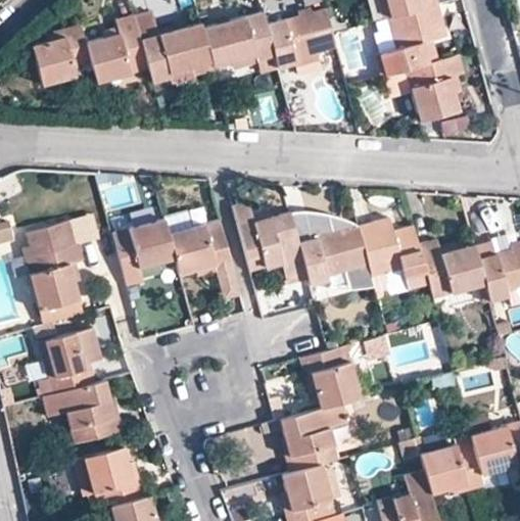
[(385,0),(379,0),(386,21),(391,20),(391,19),(385,0)]
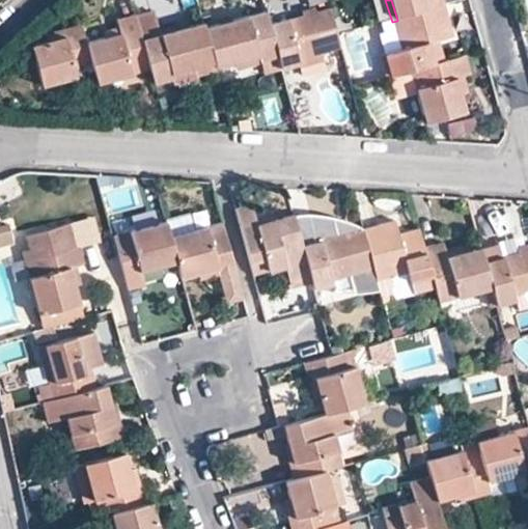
[(391,0),(397,20),(448,6),(446,0),(391,0)]
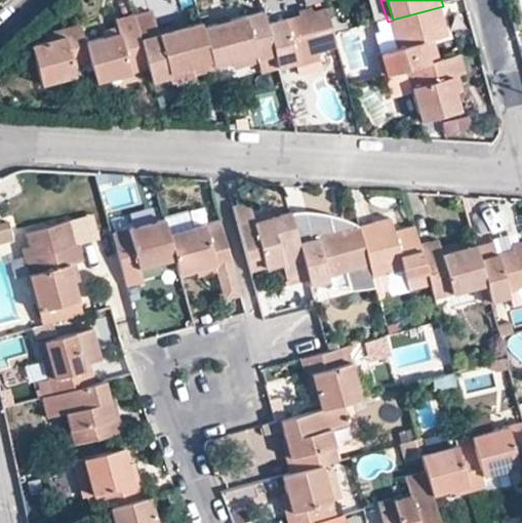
[(387,76),(409,70),(442,62),(436,40),(450,36),(443,6),(393,19),(393,21),(400,49),(378,54),(385,77),(387,76)]
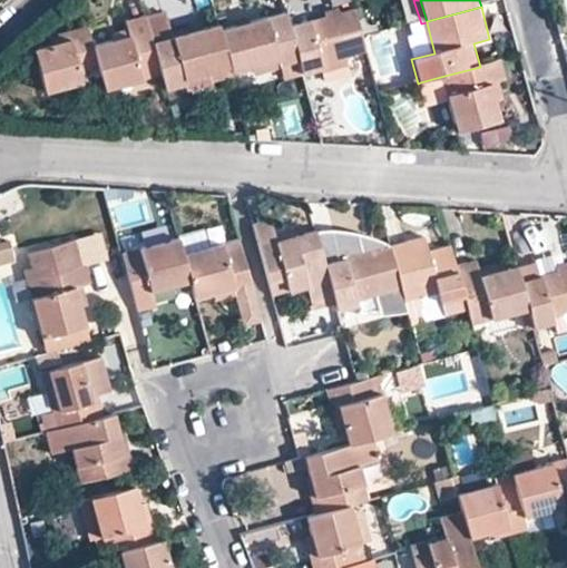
[(484,12),(489,35),(509,29),(504,7),(484,12)]
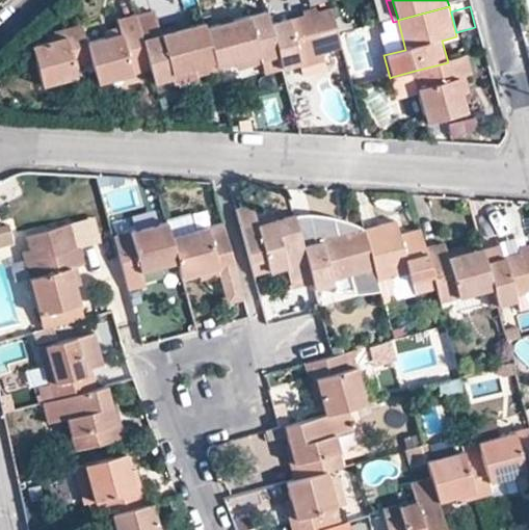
[(303,18),(318,14),(315,7),(301,11),(303,18)]
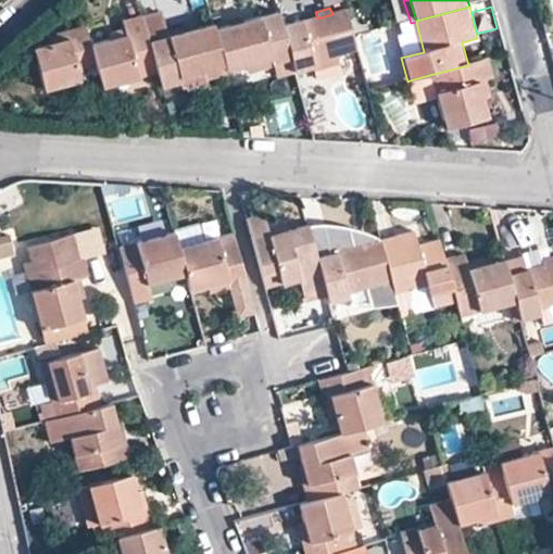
[(354,36),(347,11),(332,14),(317,19),(283,27),(291,61),(296,72),(315,68),(313,61),(338,57),(357,52),(354,36)]
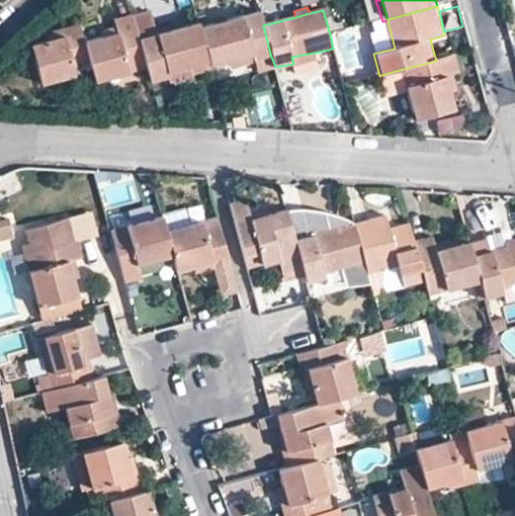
[(184,27),(171,30),(156,34),(150,12),(133,16),(139,38),(148,70),(151,82),(169,77),(170,81),(193,75),(191,67),(208,63),(200,28),(198,23),(184,27)]
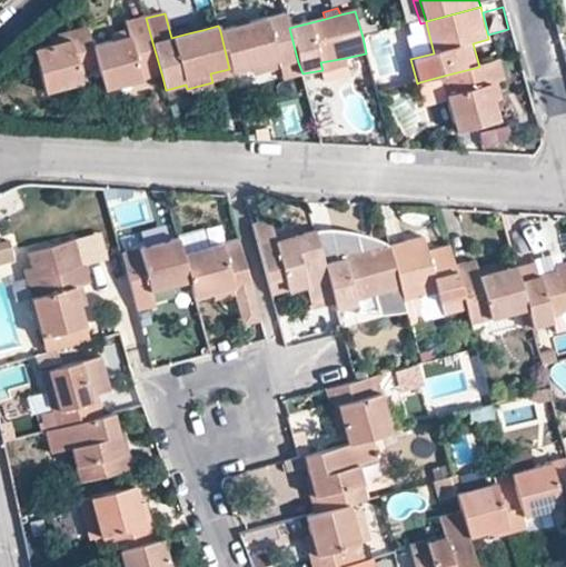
[(289,28),(285,15),(250,23),(235,27),(220,31),(229,69),(230,73),(251,68),(278,60),(279,66),(298,62),(289,28)]
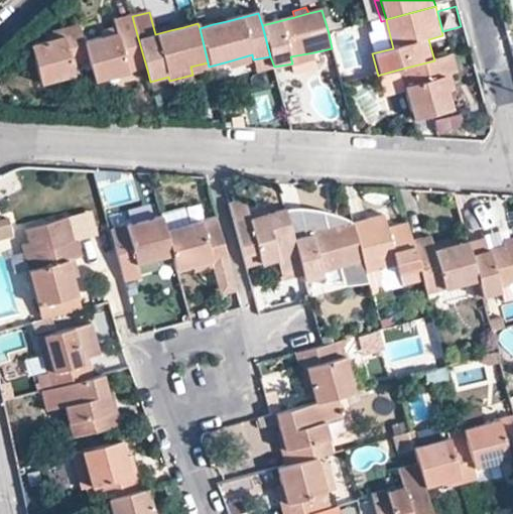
[(147,70),(138,38),(132,16),(132,15),(114,19),(117,27),(119,34),(103,38),(85,41),(91,63),(95,81),(147,70)]
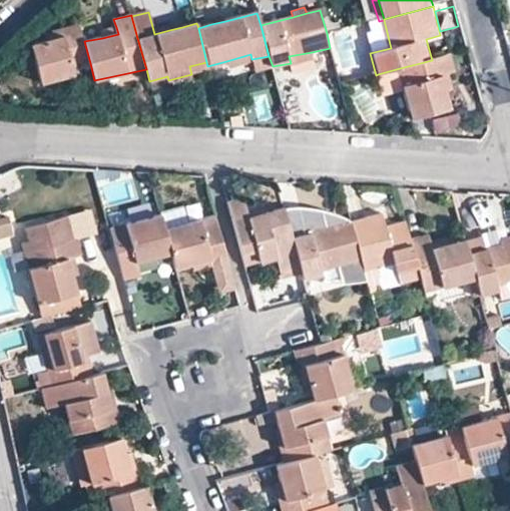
[(211,24),(225,21),(223,16),(210,19),(211,24)]
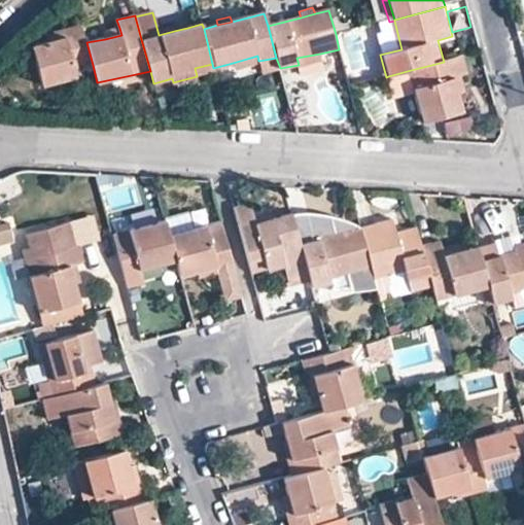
[(174,31),(187,28),(185,23),(173,26),(174,31)]
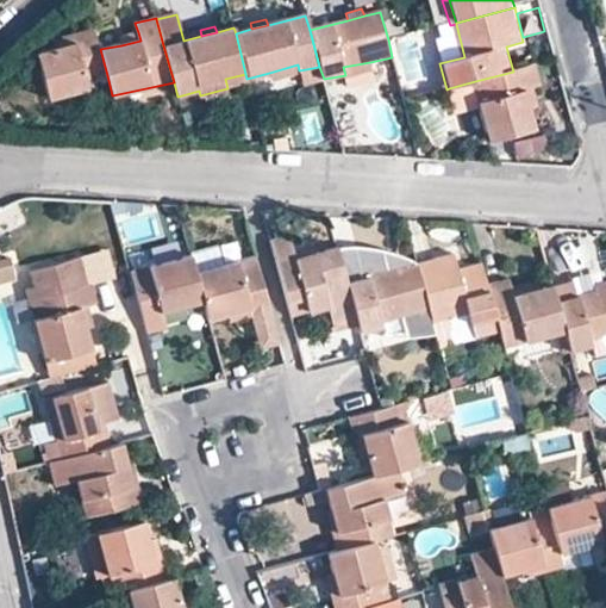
[(55,48),(97,37),(94,31),(54,41),(55,48)]
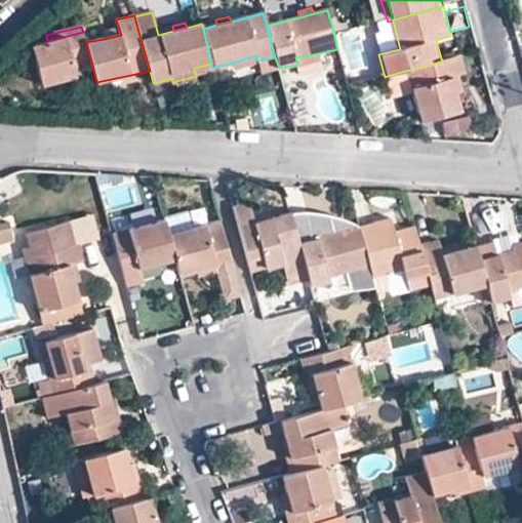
[(121,35),(119,28),(104,32),(105,39),(121,35)]
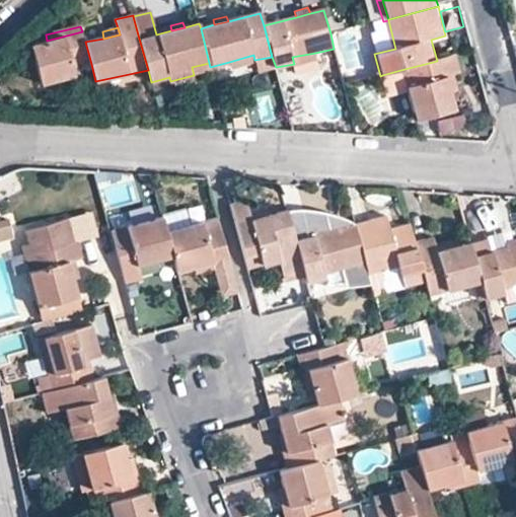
[(85,42),(82,31),(47,41),(29,45),(41,86),(76,78),(74,68),(91,64),(85,42)]
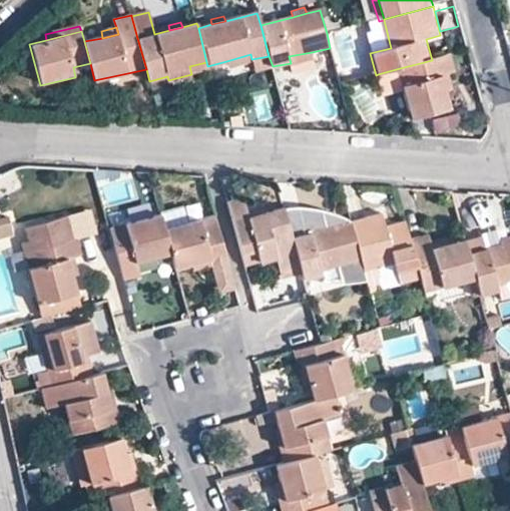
[(289,56),(291,63),(292,67),(314,61),(312,52),(289,56)]
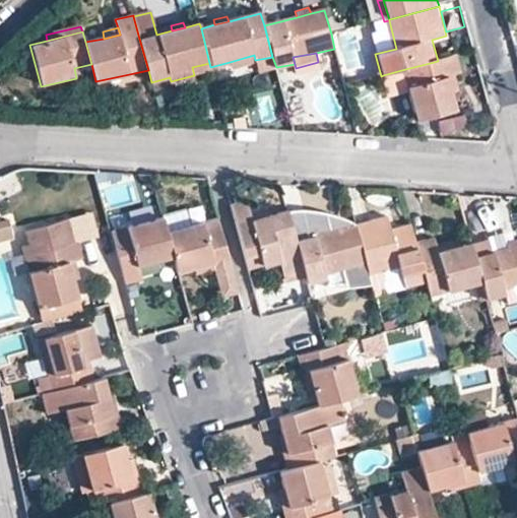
[(254,55),(230,62),(232,70),(255,65),(255,60),(254,55)]
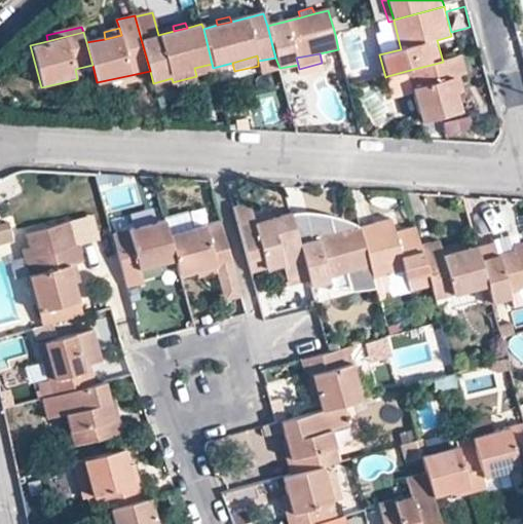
[(468,73),(463,57),(443,62),(410,70),(416,94),(423,121),(463,111),(459,95),(454,77),(462,75),(468,73)]
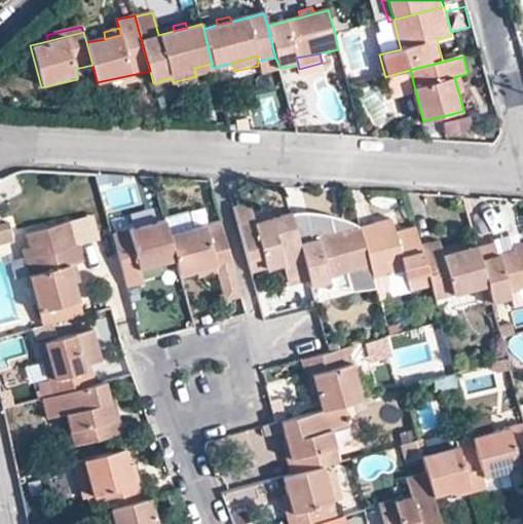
[(410,70),(387,76),(394,100),(416,94),(410,70)]
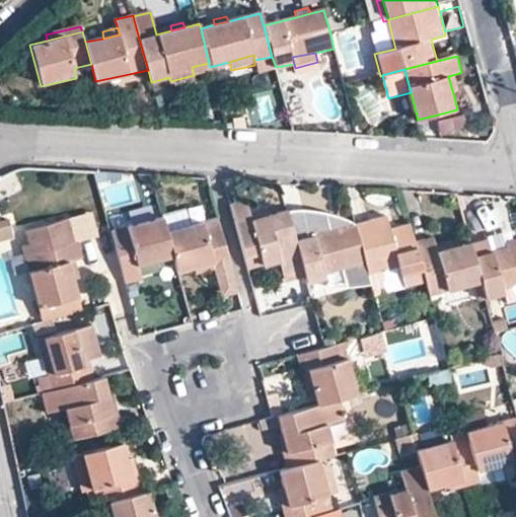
[(460,91),(456,74),(448,76),(453,93),(460,91)]
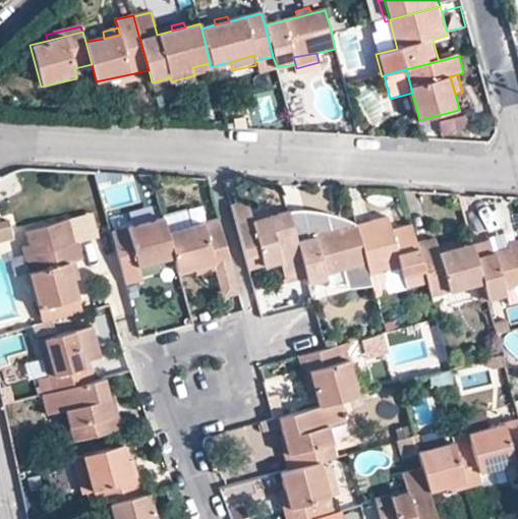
[(231,207),(236,223),(245,220),(252,218),(247,202),(231,207)]
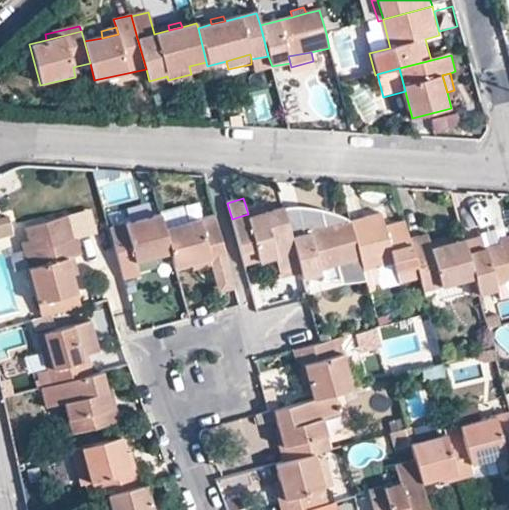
[(322,229),(321,225),(318,211),(313,210),(306,209),(300,208),(284,212),(292,237),(300,268),(304,280),(322,276),(321,270),(342,265),(360,261),(350,222),(337,225),(322,229)]
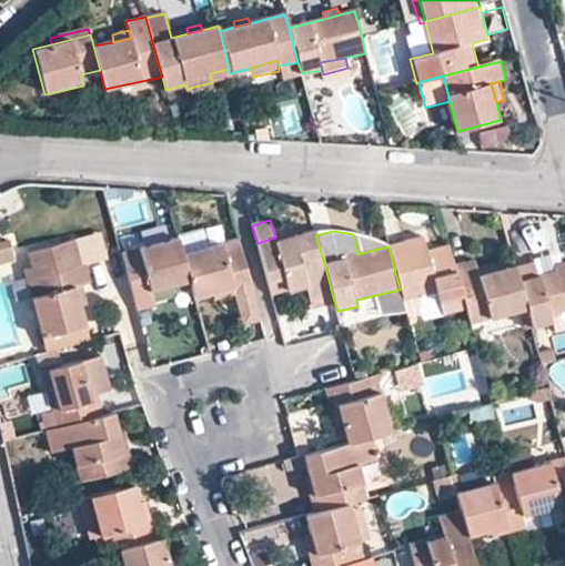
[(299,253),(281,259),(275,242),(275,238),(268,240),(258,243),(273,294),(305,286),(310,304),(333,297),(324,263),(315,235),(315,232),(295,238),(299,253)]
